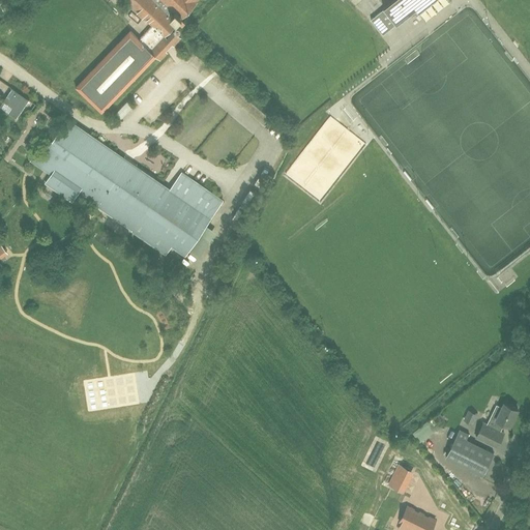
[(125,0),(152,25),(164,36),(171,29),(197,1),(196,1),(197,0),(125,0)]
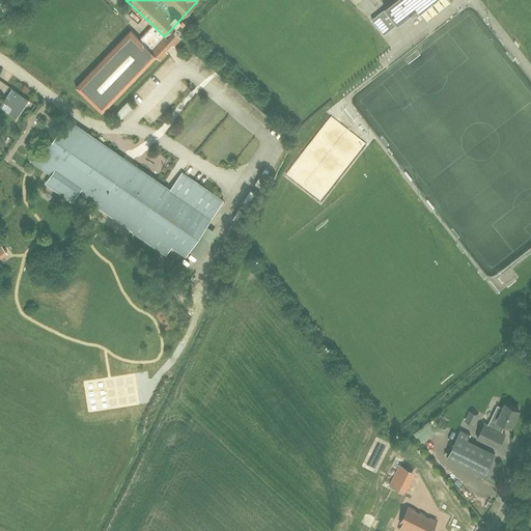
[(395,0),(371,19),(384,34),(407,16),(416,8),(425,21),(446,5),(442,0),(395,0)]
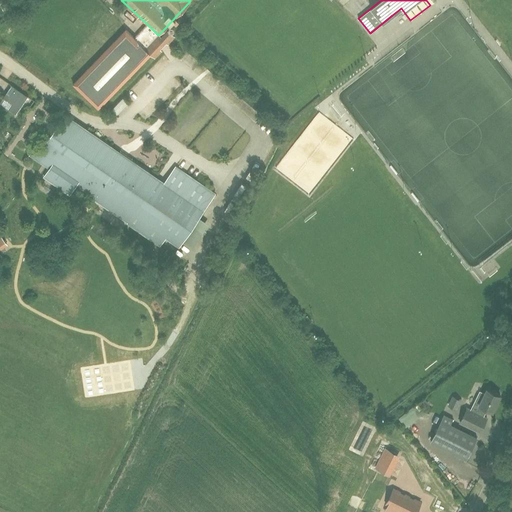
[(125,29),(72,84),(73,85),(94,105),(98,109),(151,54),(146,48),(134,37),(125,29)]
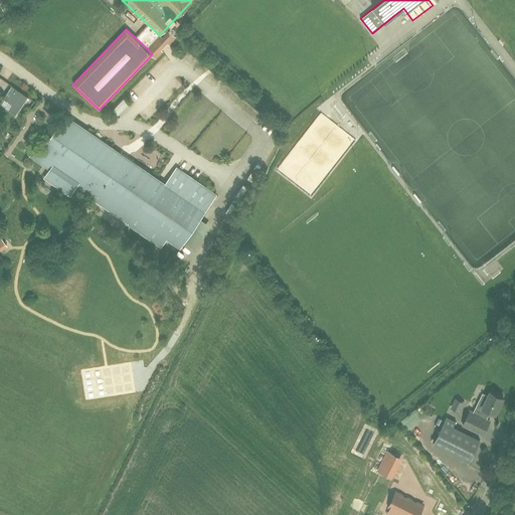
[(12,105),(8,110),(16,115),(28,97),(15,88),(9,96),(6,94),(3,99),(12,105)]
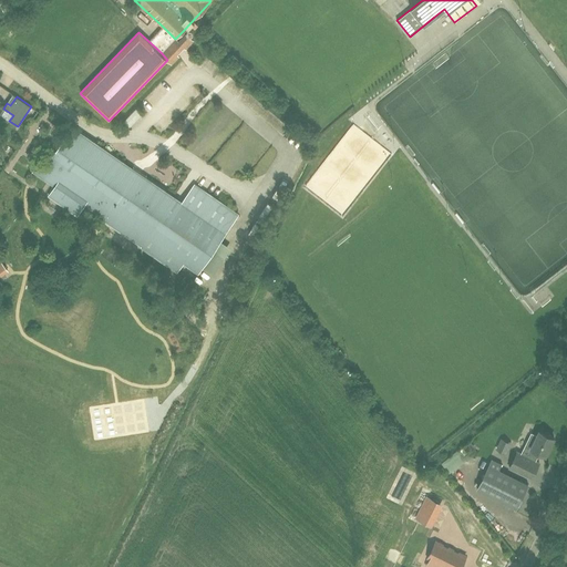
[(184,264),(198,274),(238,214),(194,184),(182,203),(72,127),(39,175),(55,186),(49,196),(76,215),(83,206),(142,246),(178,271),(184,264)]
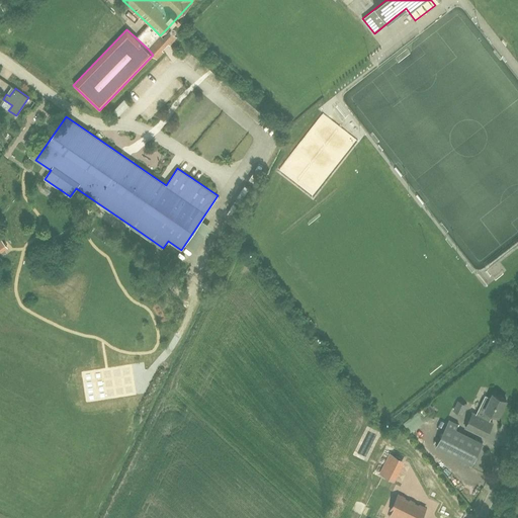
[(466,427),(486,437),(493,423),(490,421),(494,414),(499,416),(507,400),(494,394),(491,399),(486,397),(477,415),(473,413),(466,427)]
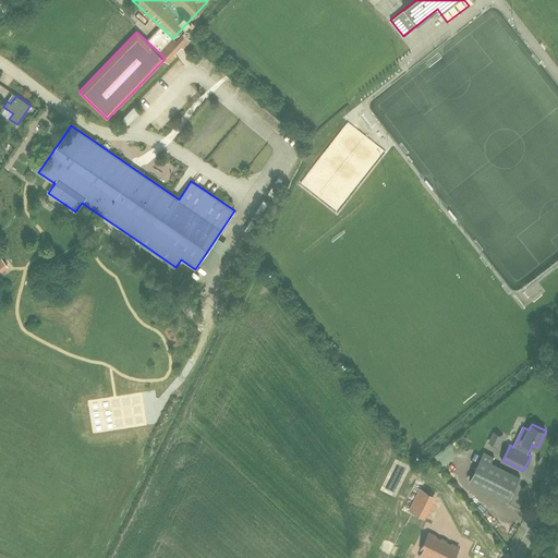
[(500,451),(504,437),(497,436),(494,450),(500,451)]
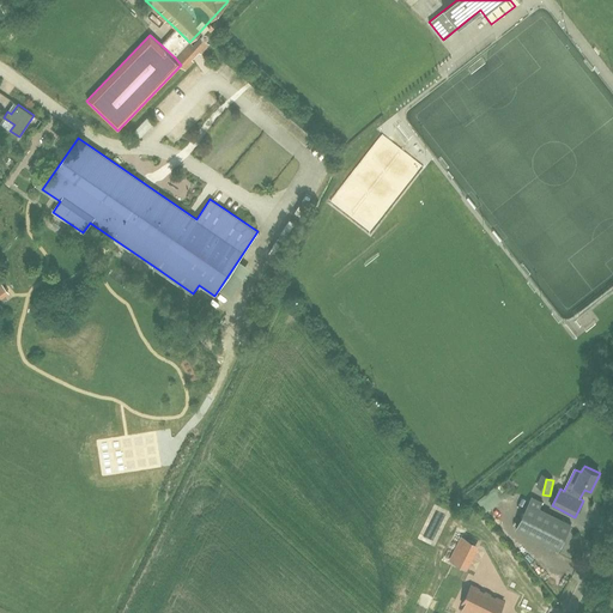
[(529,503),(516,528),(558,550),(571,523),(529,503)]
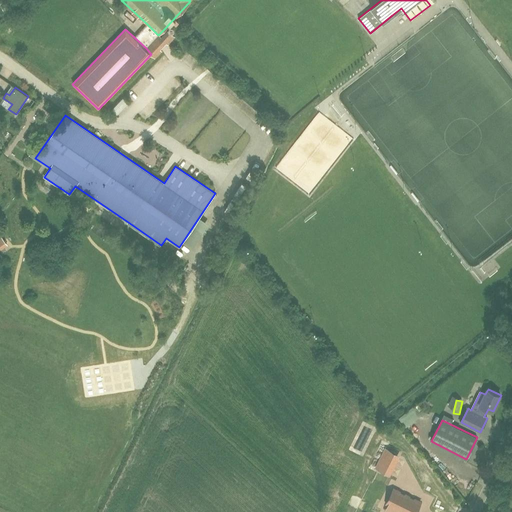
[(401,482),(407,471),(396,466),(390,476),(401,482)]
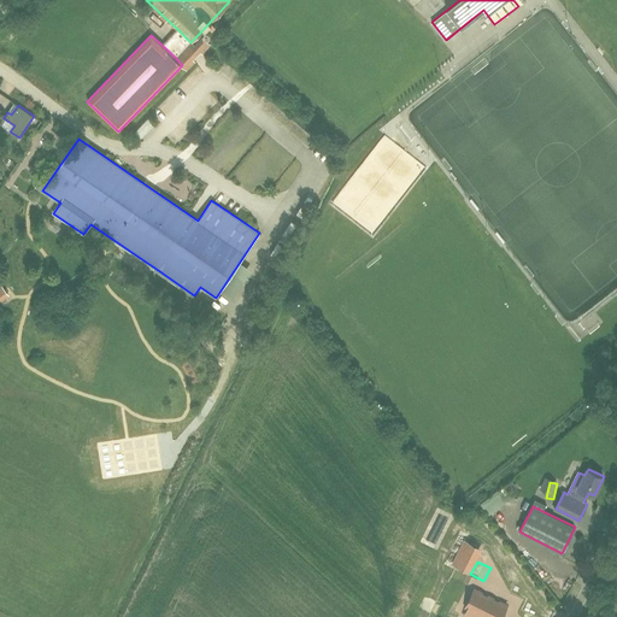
[(483,593),(475,589),(465,607),(468,609),(463,616),(481,616),(482,616),(485,616),(501,616),(507,605),(499,601),(498,603),(494,600),(494,599),(487,595),(487,597),(482,594),(483,593)]
